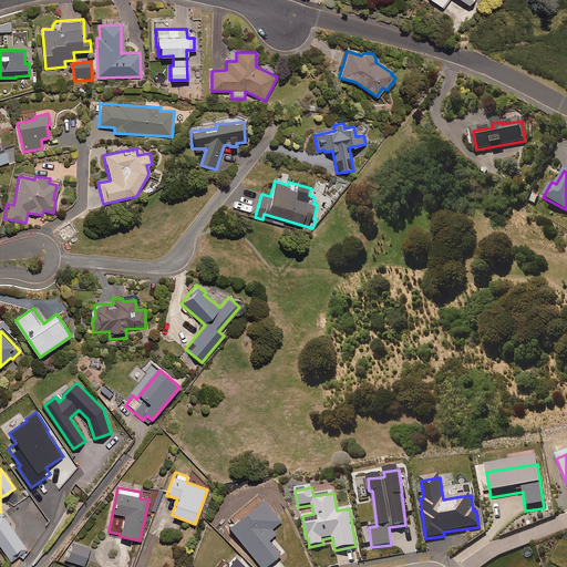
[(150,512),(155,514),(163,492),(157,490),(150,512)]
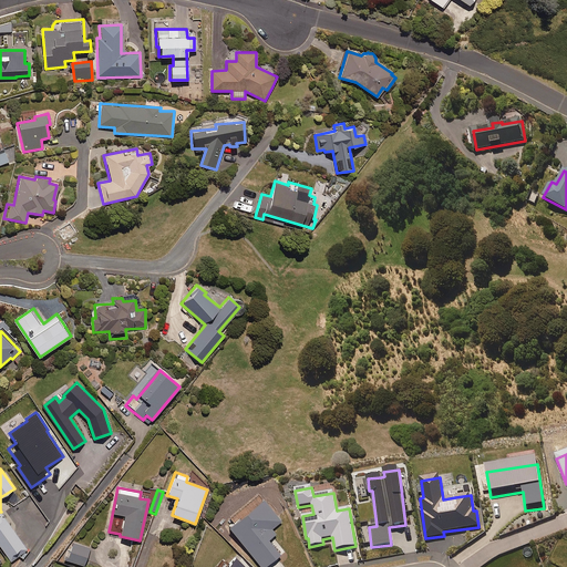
[(280,521),(263,500),(249,511),(228,528),(260,566),(264,566),(279,554),(267,540),(275,534),(270,529),(280,521)]
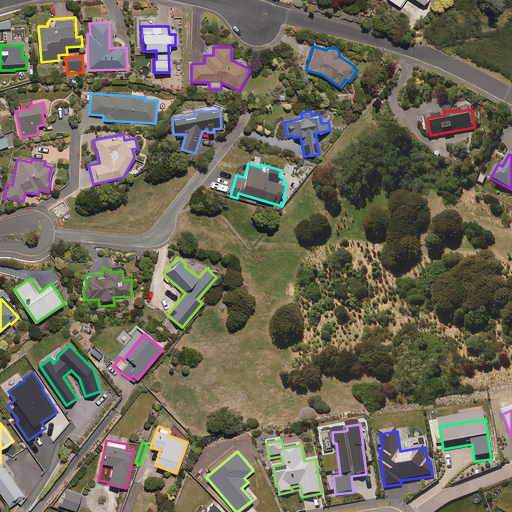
[(23,493),(5,468),(0,471),(0,491),(9,503),(23,493)]
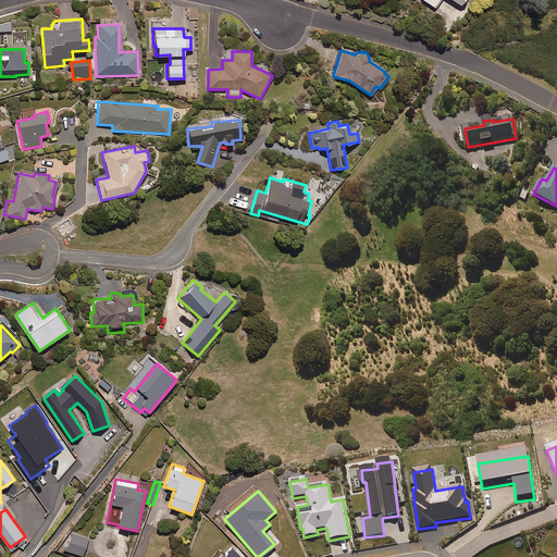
[(83,556),(89,537),(73,532),(65,555),(73,556),(83,556)]
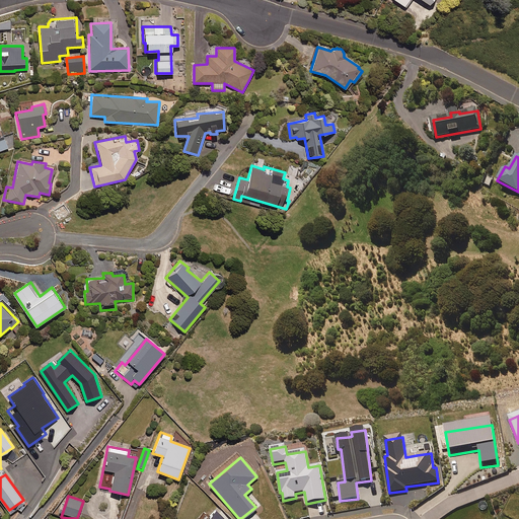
[(224,518),(216,510),(207,518),(224,518)]
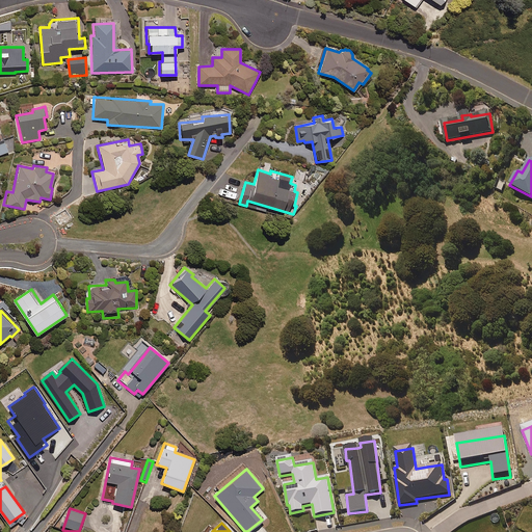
All buildings are outlined.
